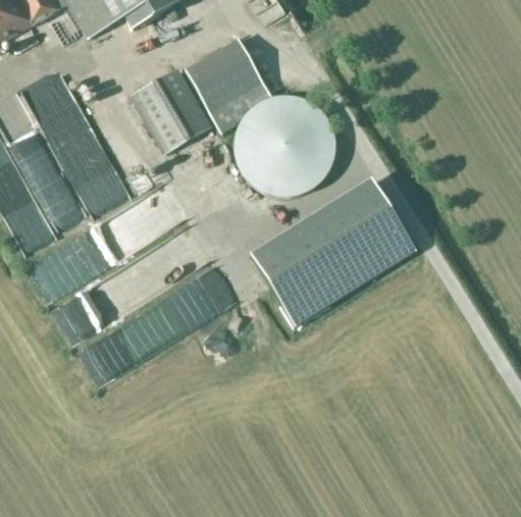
[(0,0),(0,42),(59,7),(55,0),(68,0),(90,38),(144,6),(151,18),(183,0),(0,0)]
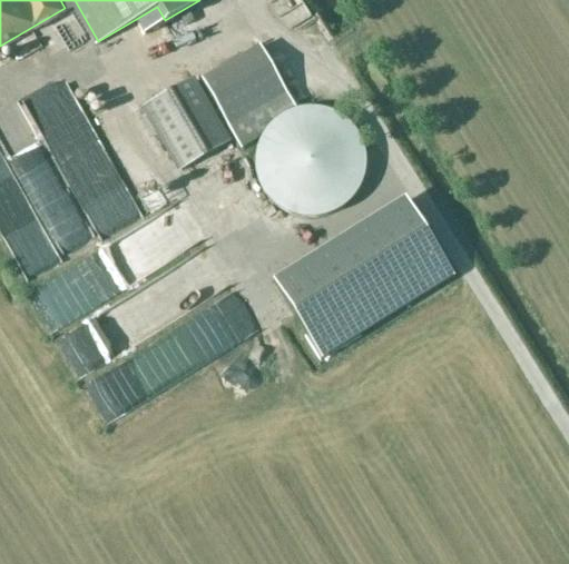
[(276,0),(287,16),(306,3),(304,0),(276,0)]
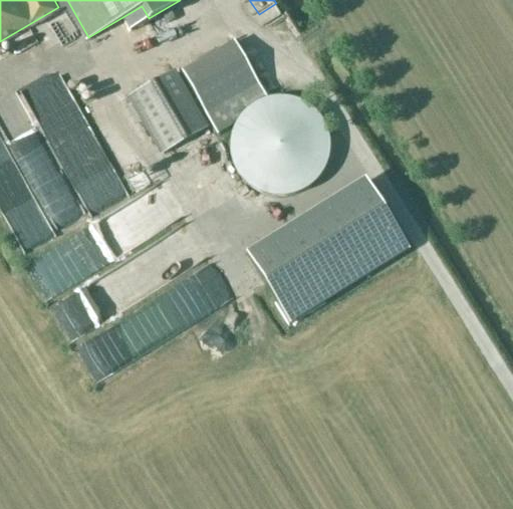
[(268,94),(234,37),(181,69),(217,133),(234,122),(236,119),(237,116),(241,111),(243,109),(245,106),(249,103),(252,101),(255,99),(258,98),(263,96),(268,94)]
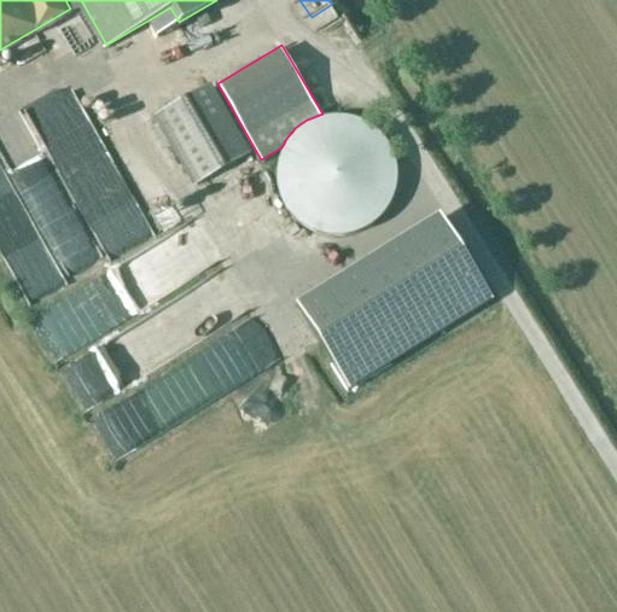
[(80,91),(116,156),(141,141),(105,76),(80,91)]
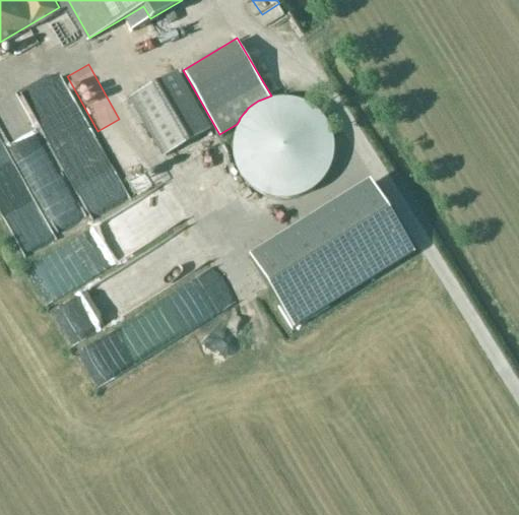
[(131,93),(166,152),(211,125),(178,67),(131,93)]
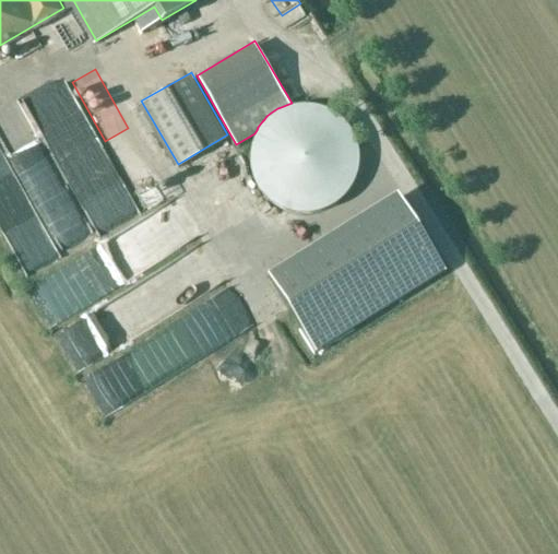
[(88,217),(117,202),(55,83),(26,98),(88,217)]
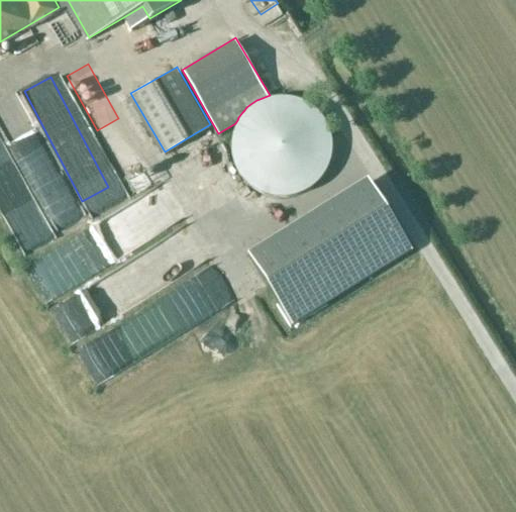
[(102,128),(125,173),(144,163),(122,118),(102,128)]
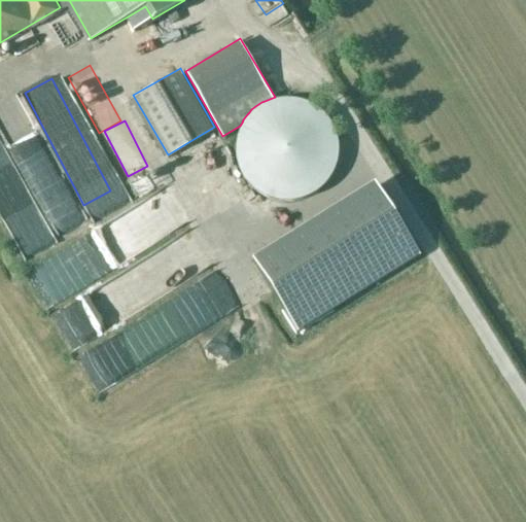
[(245,132),(242,188),(307,192),(308,173),(295,173),(296,160),(252,157),(254,133),(245,132)]
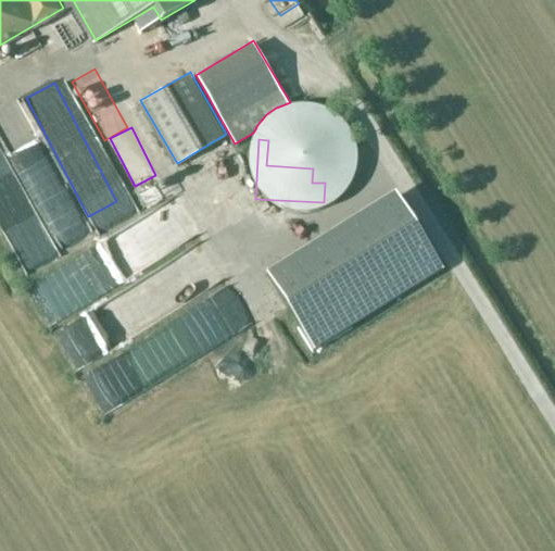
[(188,226),(165,174),(139,185),(162,237),(188,226)]
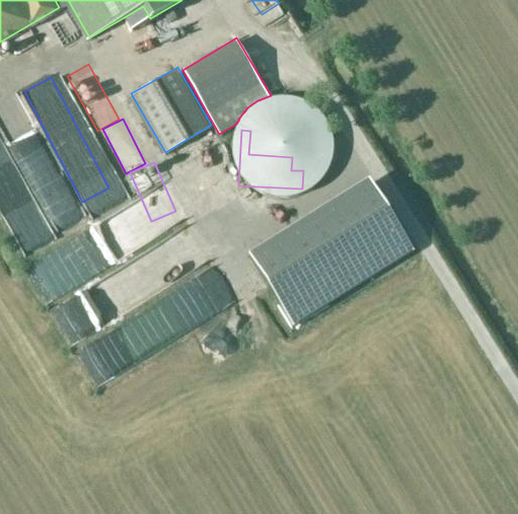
[(293,324),(414,248),(370,179),(250,254),(293,324)]
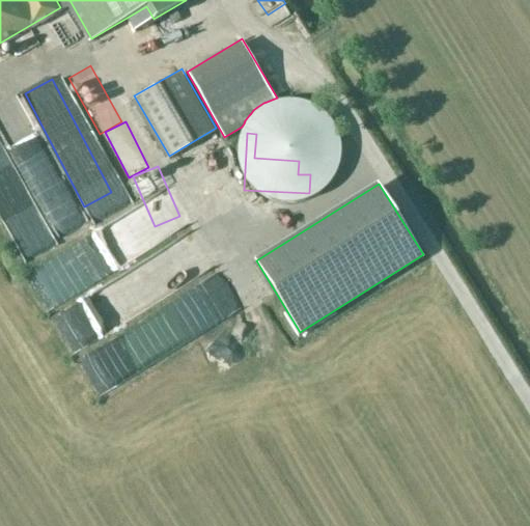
[(68,194),(45,206),(83,276),(106,264),(68,194)]
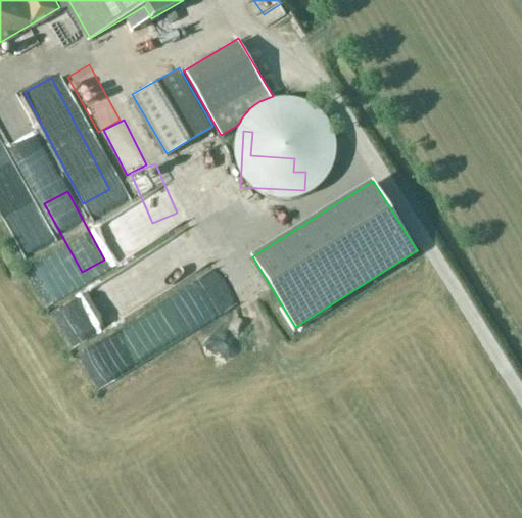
[(117,193),(90,205),(109,251),(138,238),(117,193)]
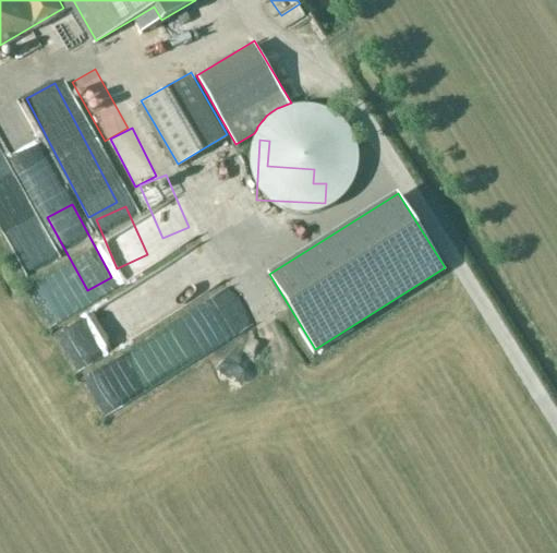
[(44,303),(75,295),(67,263),(35,272),(44,303)]
